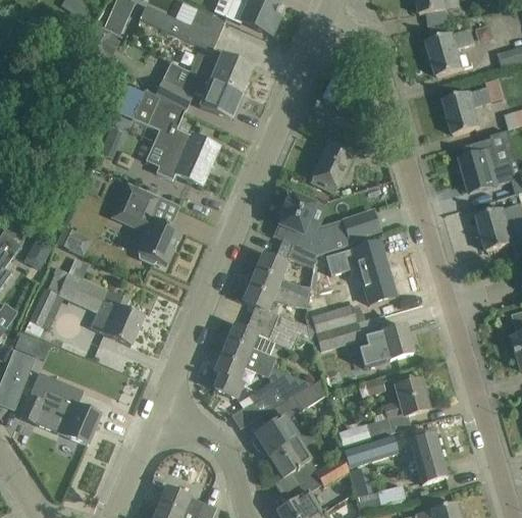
[(113,0),(103,23),(120,32),(135,1),(133,0),(113,0)]
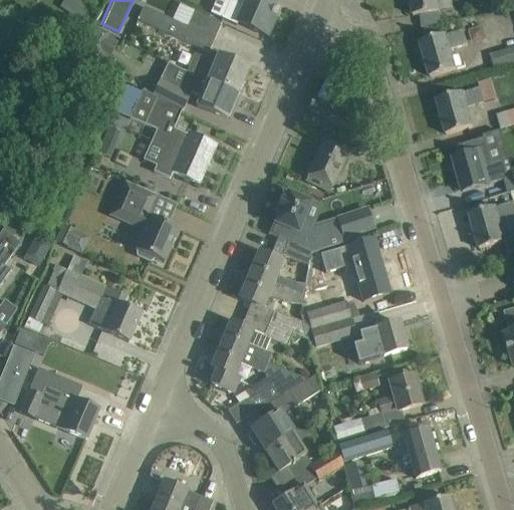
[(227,0),(220,15),(236,23),(237,20),(267,33),(274,15),(270,13),(276,0),(227,0)]
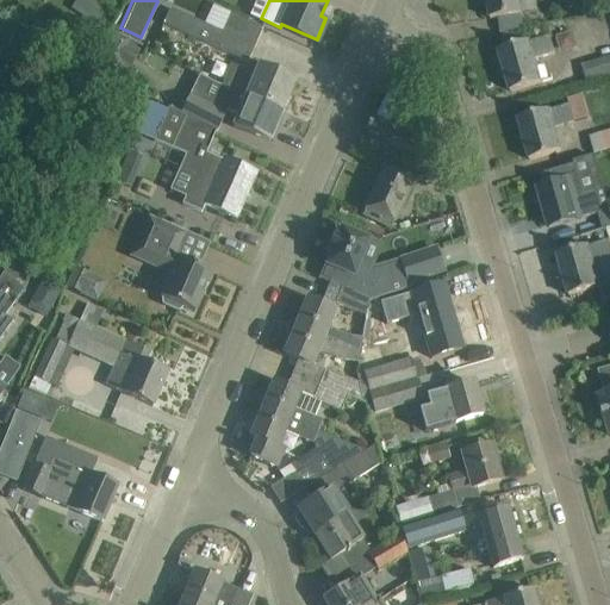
[(489,0),(491,16),(521,11),(520,0),(489,0)]
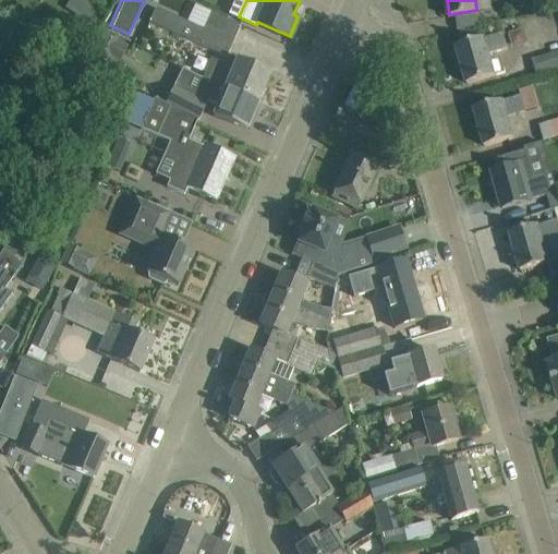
[(156,4),(149,19),(227,53),(241,23),(210,9),(194,1),(186,19),(156,4)]
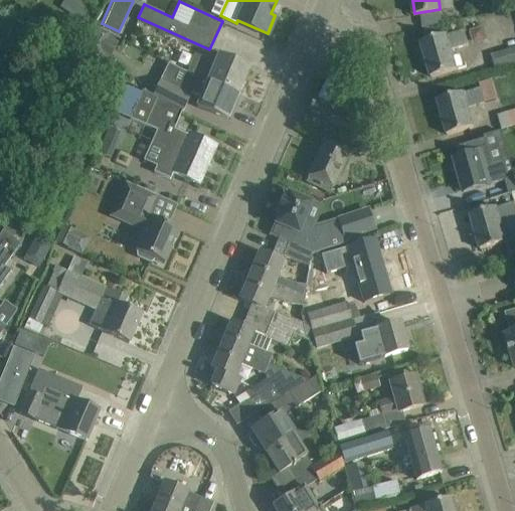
[(77,43),(108,59),(120,36),(93,22),(77,43)]
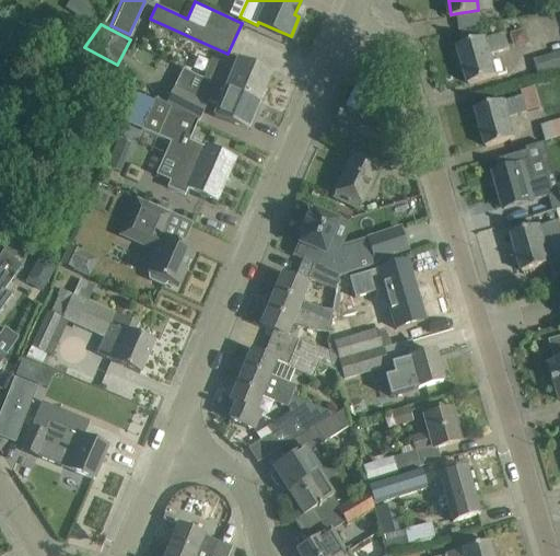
[(496,73),(490,51),(509,46),(504,32),(486,37),(485,35),(457,43),(468,81),(496,73)]
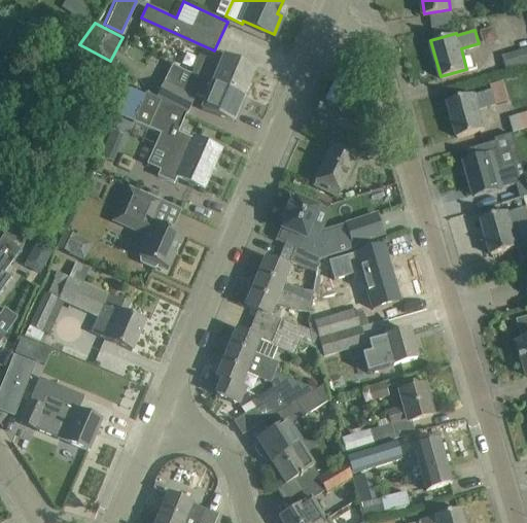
[(526,42),(502,51),(507,67),(526,60),(526,42)]
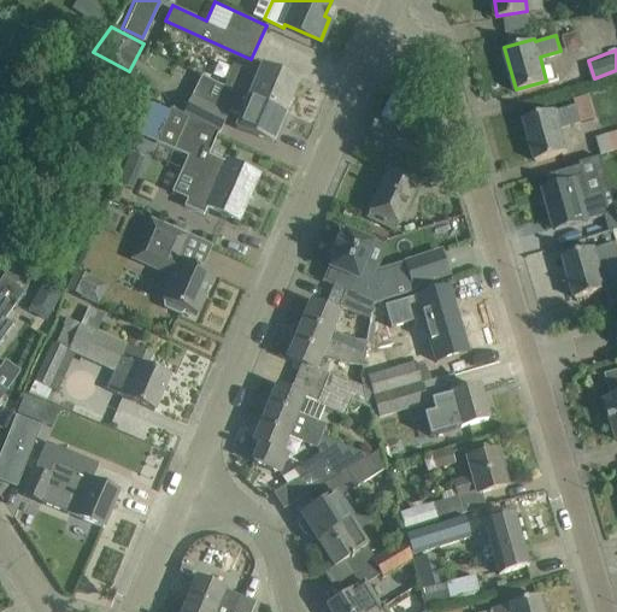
[(233,62),(224,83),(286,107),(298,80),(251,59),(250,60),(253,63),(251,69),(233,62)]
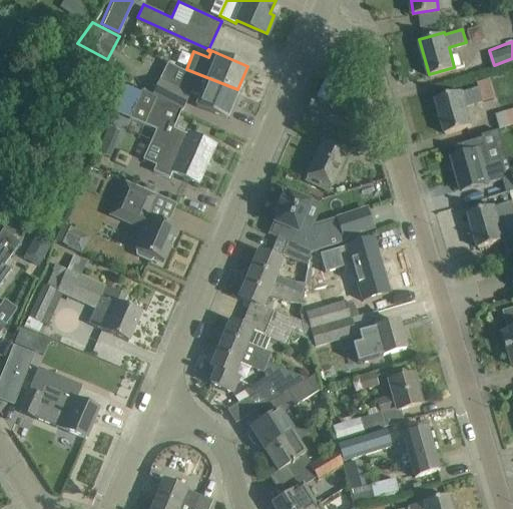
[(226,116),(237,89),(186,69),(166,60),(152,92),(181,106),(182,107),(189,89),(199,93),(195,103),(226,116)]
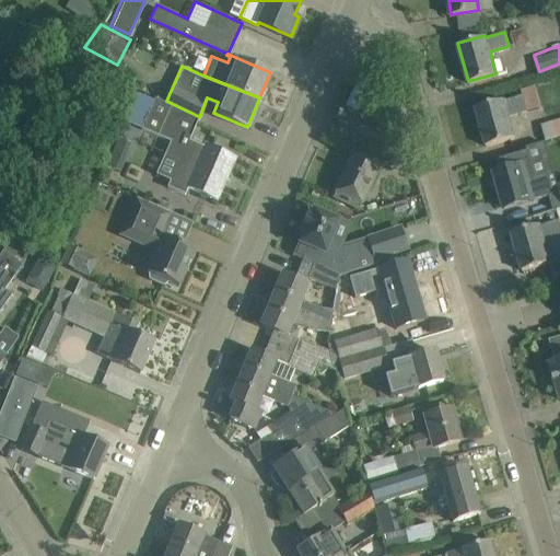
[(535,83),(521,87),(523,94),(527,109),(541,105),(537,91),(535,83)]
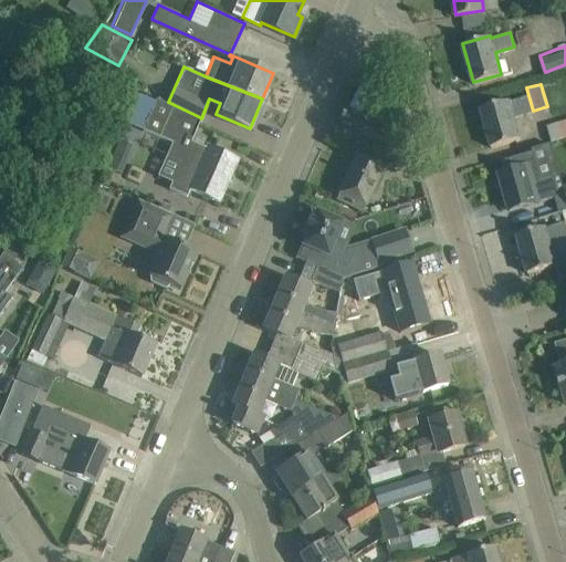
[(155,97),(143,126),(160,134),(160,135),(173,141),(159,173),(173,179),(169,186),(186,194),(190,187),(198,190),(219,199),(238,157),(218,148),(207,144),(206,145),(190,138),(200,117),(168,102),(156,95),(155,97)]
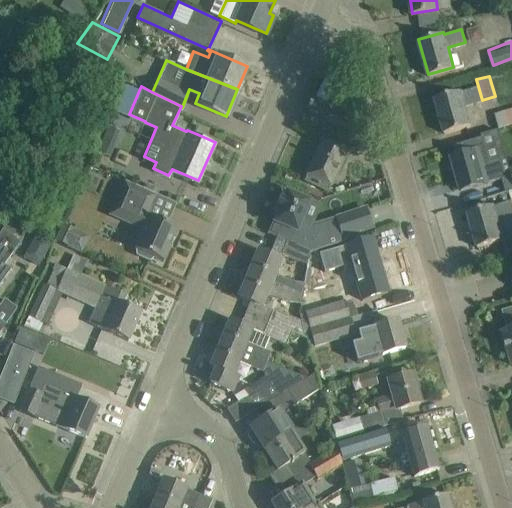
[(470,124),(464,105),(482,100),(478,86),(460,91),(460,90),(435,97),(445,131),(470,124)]
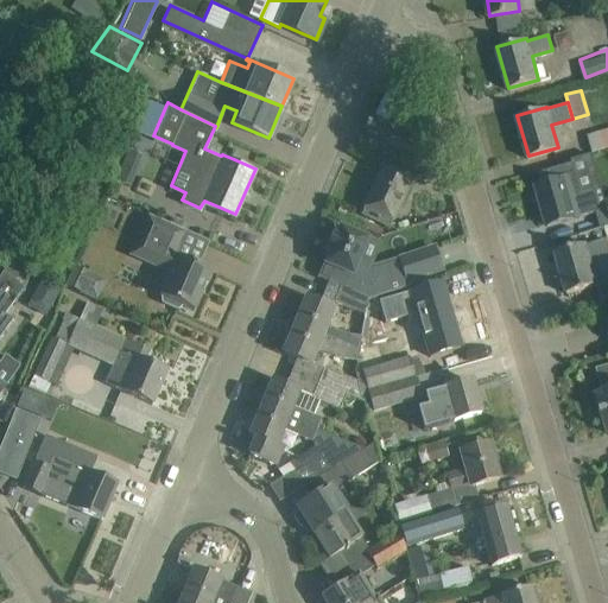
[(607,126),(588,132),(593,150),(607,145),(607,126)]
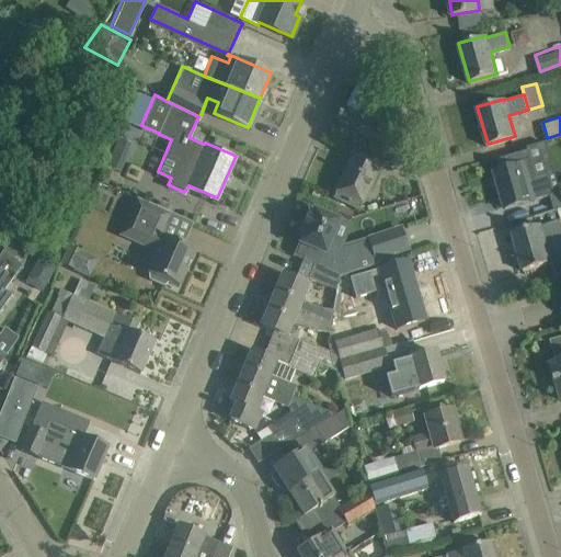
[(528,148),(496,158),(499,169),(494,170),(505,206),(551,193),(554,193),(552,185),(549,172),(536,175),(528,148)]
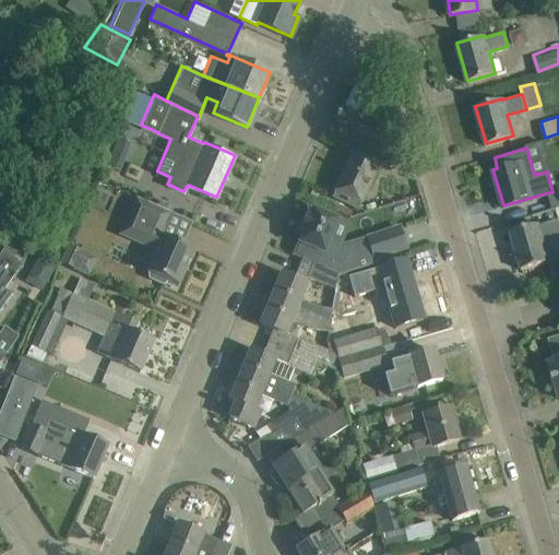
[(332,193),(358,205),(378,163),(353,151),(332,193)]
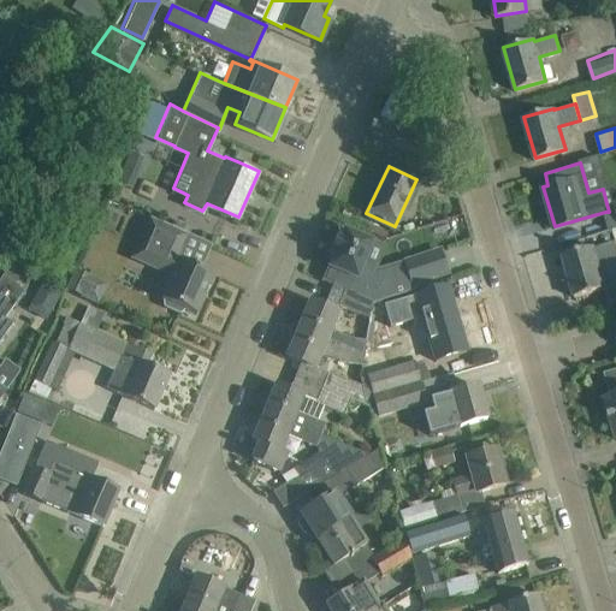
[(122,167),(116,182),(131,187),(136,173),(122,167)]
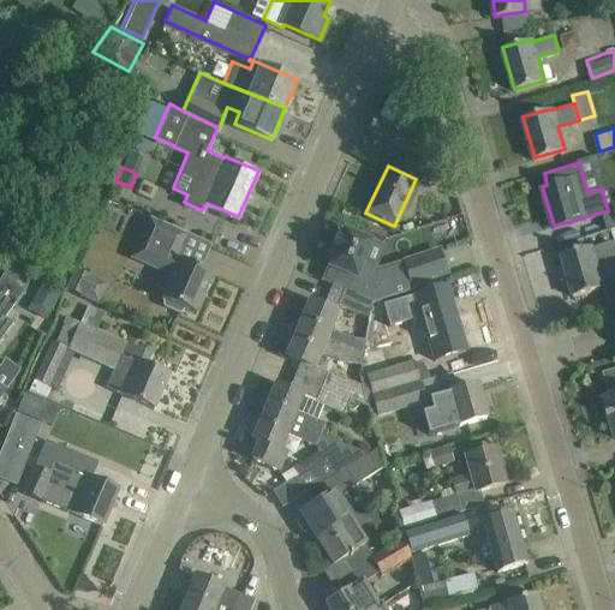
[(148,213),(130,256),(169,273),(160,294),(162,297),(163,303),(179,310),(186,304),(196,310),(214,271),(175,255),(186,231),(148,213)]
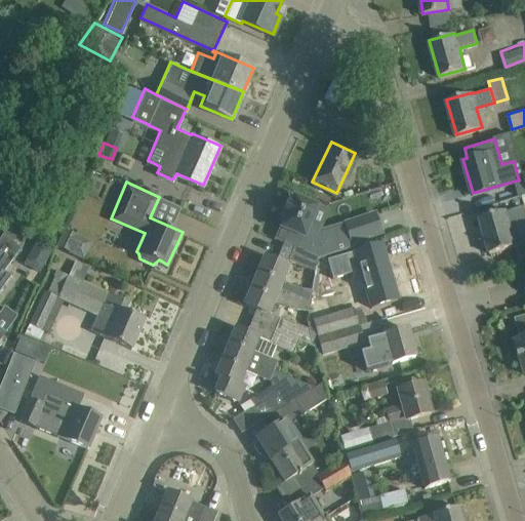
[(308,200),(303,198),(293,195),(291,199),(288,198),(281,214),(284,216),(281,226),(287,229),(283,240),(321,256),(368,240),(368,239),(366,240),(365,236),(381,231),(374,211),(344,222),(322,229),(321,227),(310,222),(316,204),(315,203),(308,201),(308,200)]
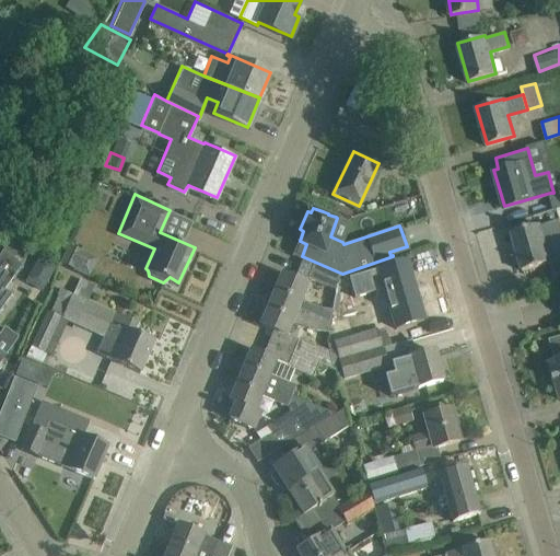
[(539,223),(533,224),(512,231),(523,268),(550,261),(555,275),(559,271),(559,222),(559,218),(539,223)]
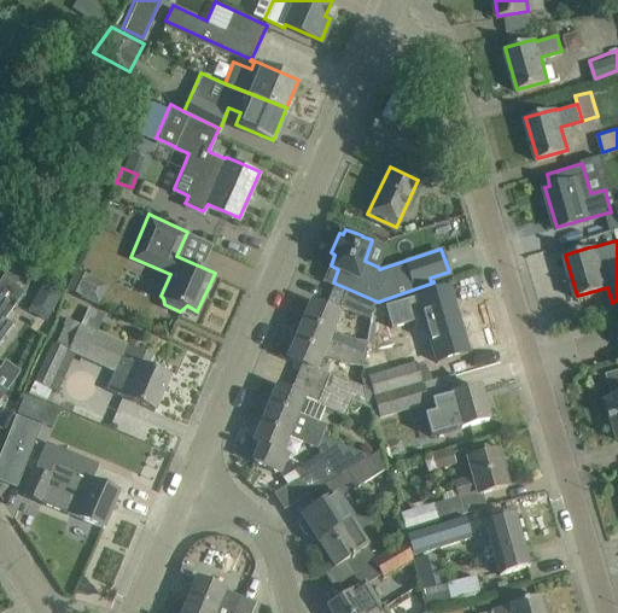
[(5,316),(24,289),(15,281),(23,269),(9,262),(0,276),(0,339),(13,321),(5,316)]
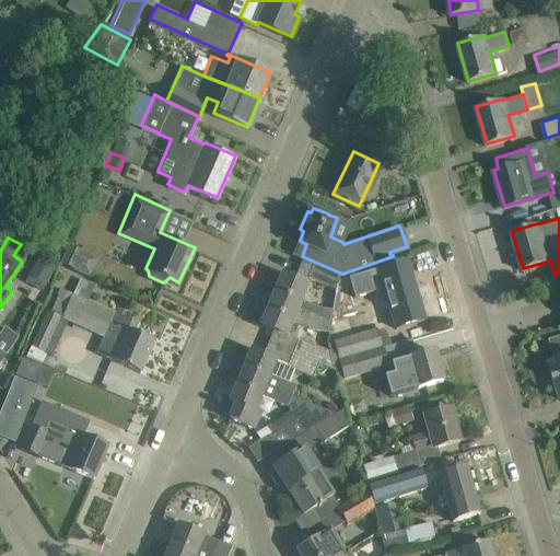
[(68,243),(60,261),(74,267),(82,250),(68,243)]
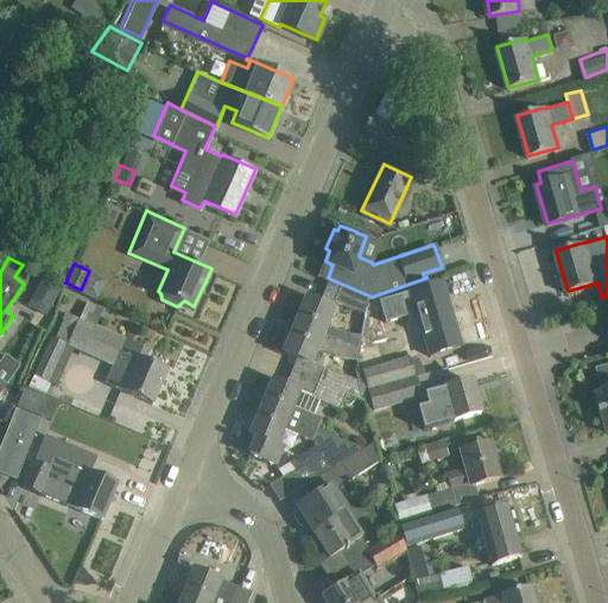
[(43,277),(29,302),(45,312),(61,286),(43,277)]
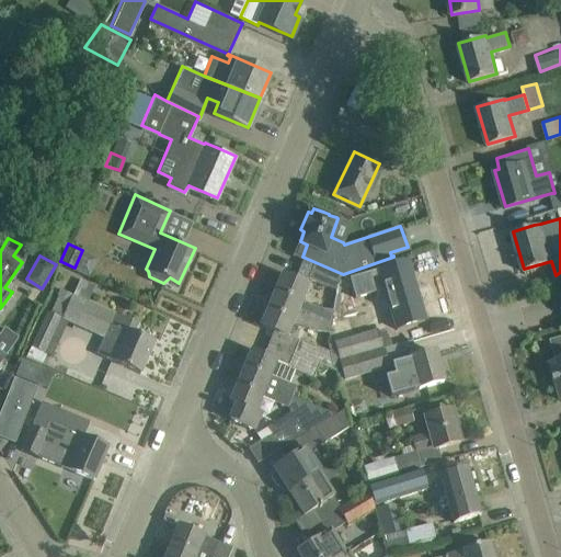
[(385,286),(397,326),(424,318),(407,259),(350,275),(356,295),(385,286)]
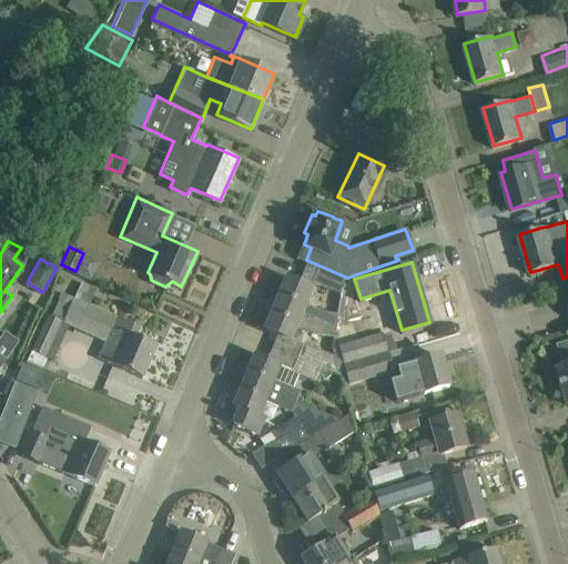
[(313,279),(342,291),(343,278),(318,265),(313,279)]
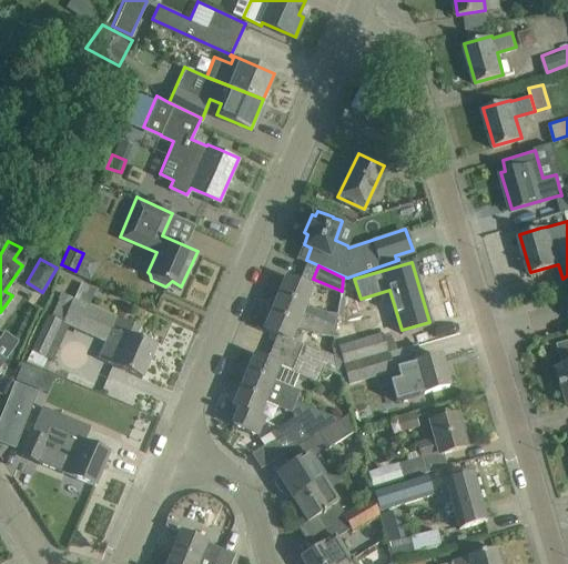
[(286,275),(276,300),(300,310),(336,323),(337,312),(325,309),(304,300),(310,285),(286,275)]
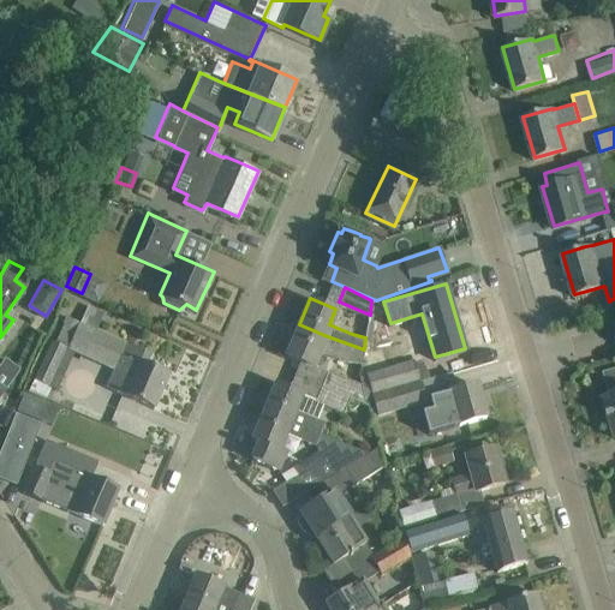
[(55,339),(55,340),(76,348),(115,366),(131,374),(123,393),(131,396),(154,406),(169,371),(145,360),(150,351),(129,341),(96,328),(105,310),(89,301),(81,320),(66,312),(63,321),(64,321),(55,339)]
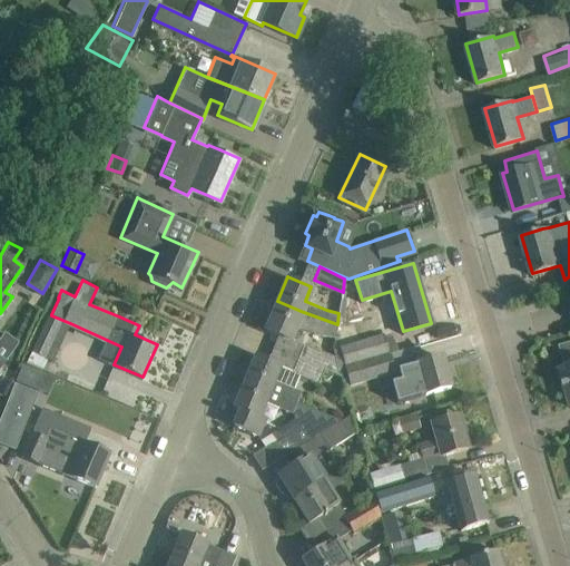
[(301,311),(277,301),(266,329),(290,339),(296,323),(323,334),(335,335),(337,324),(301,311)]
